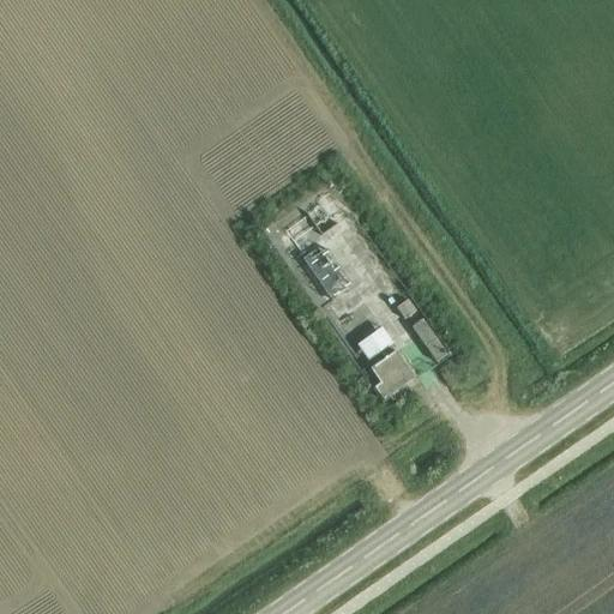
[(333,221),(332,200),(300,202),(301,222),(333,221)]
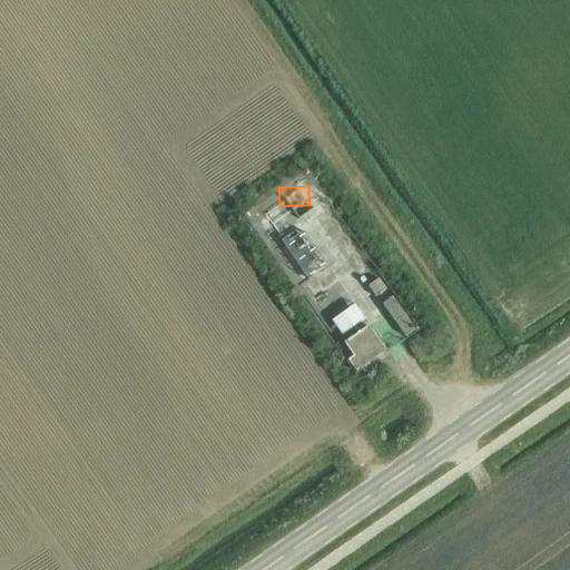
[(272,235),(291,224),(275,198),(256,210),(272,235)]
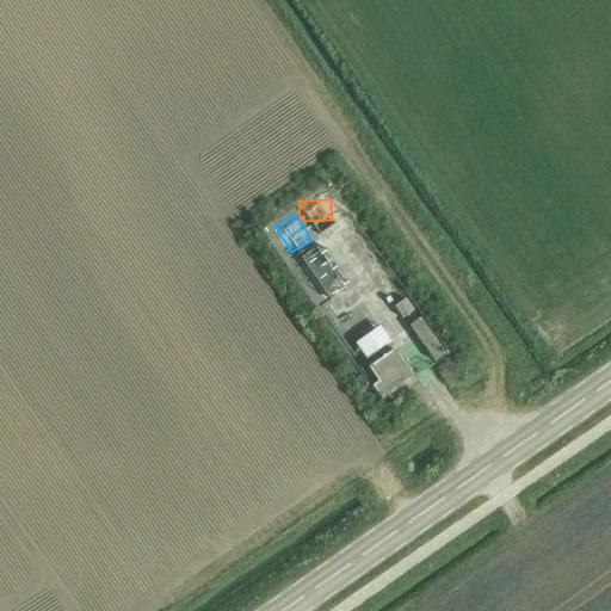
[(334,283),(313,245),(287,259),(308,297),(334,283)]
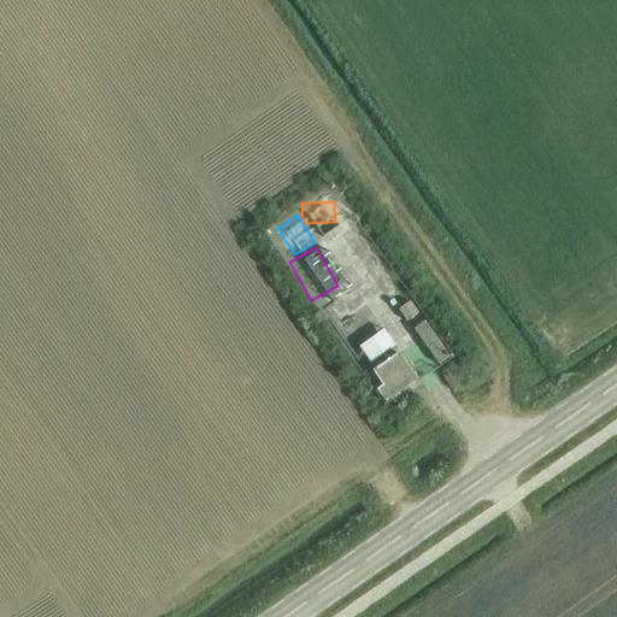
[(409,300),(398,309),(405,319),(416,312),(409,300)]
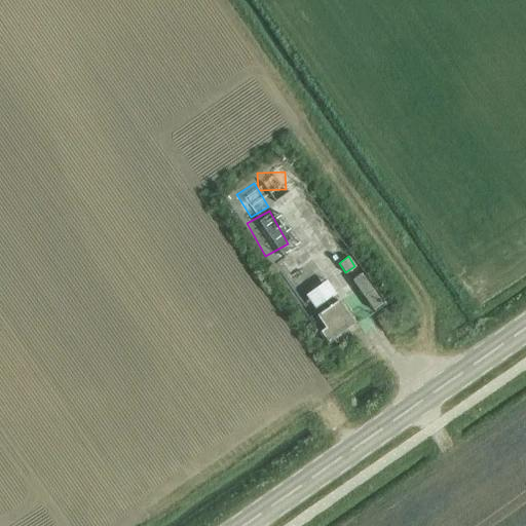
[(374,311),(383,305),(362,274),(352,282),(374,311)]
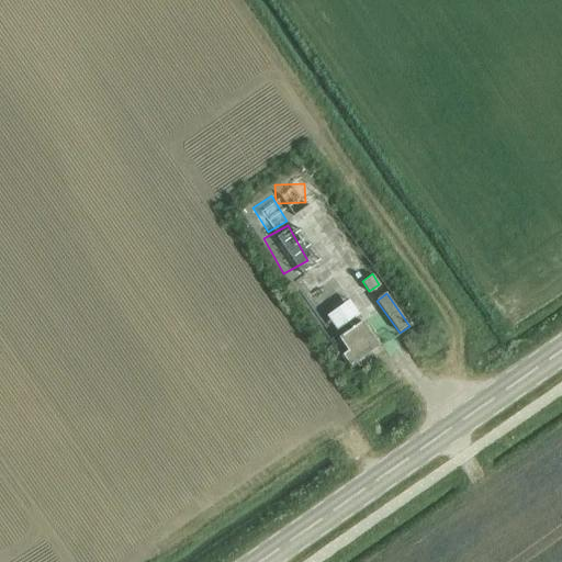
[(317,317),(328,334),(352,317),(341,301),(317,317)]
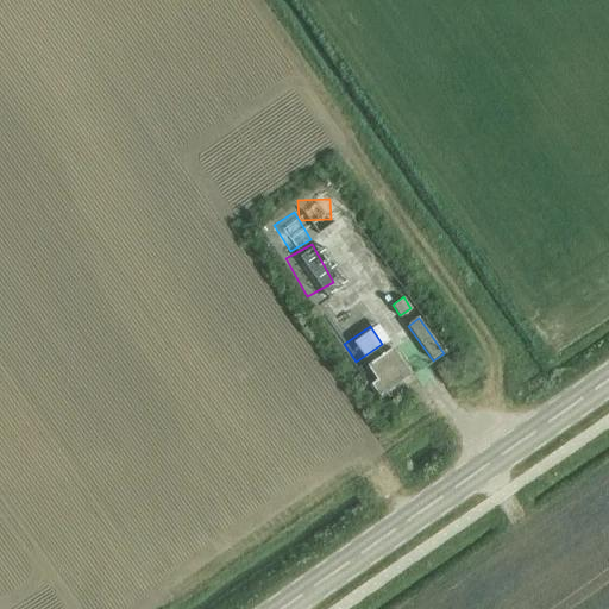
[(380,399),(412,376),(393,350),(368,368),(377,382),(371,385),(380,399)]
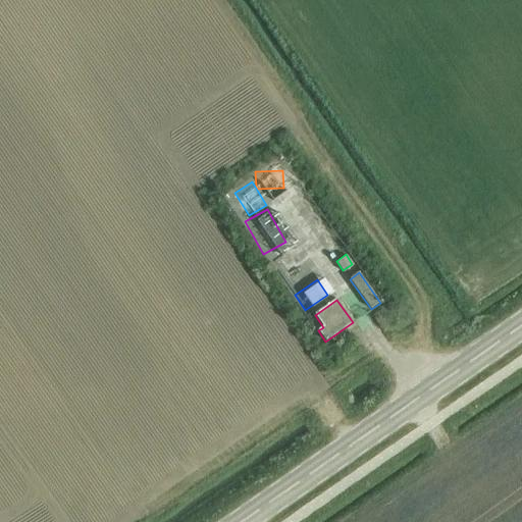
All buildings are outlined.
